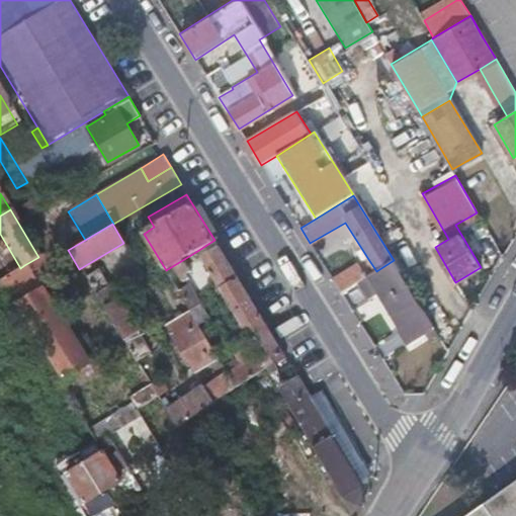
[(200,256),(218,245),(215,240),(197,251),(200,256)]
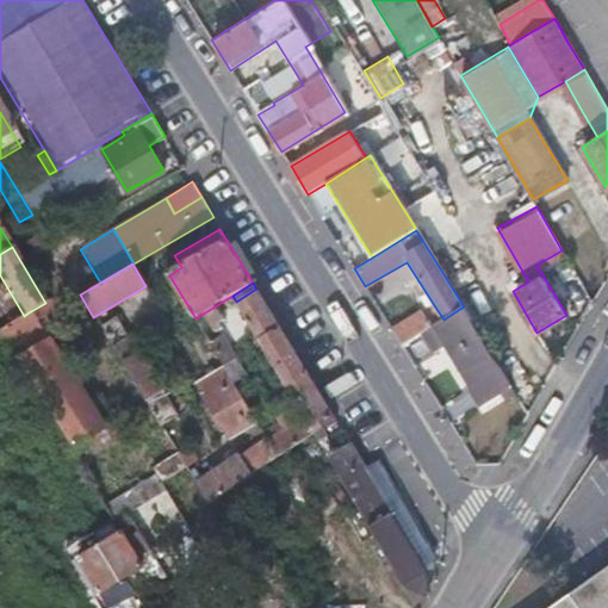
[(278,324),(256,289),(236,302),(258,336),(278,324)]
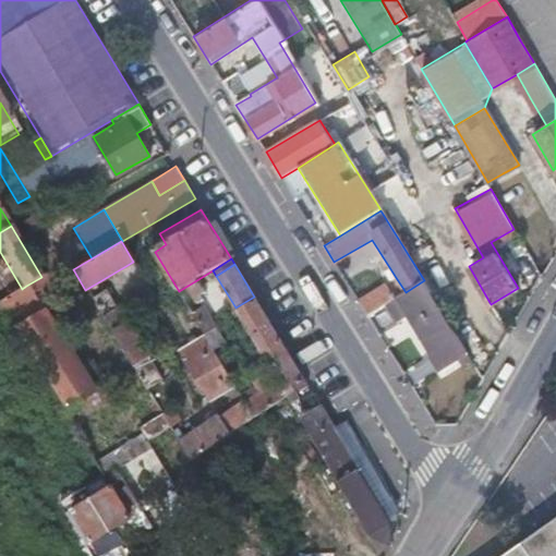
[(397,279),(389,267),(384,272),(390,282),(397,279)]
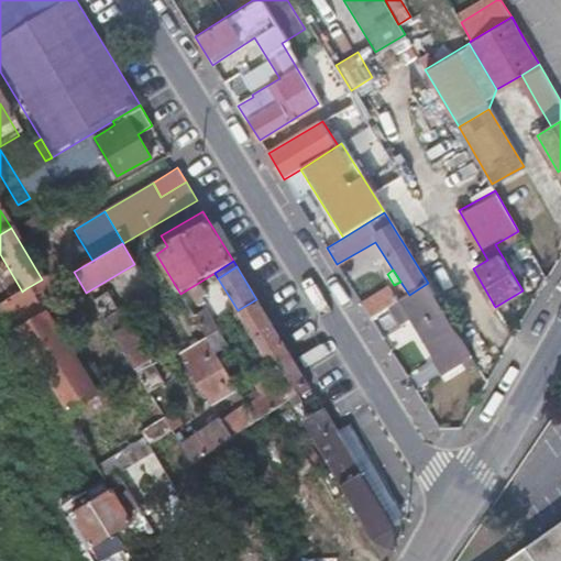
[(200,282),(189,288),(200,306),(206,303),(202,299),(208,296),(200,282)]
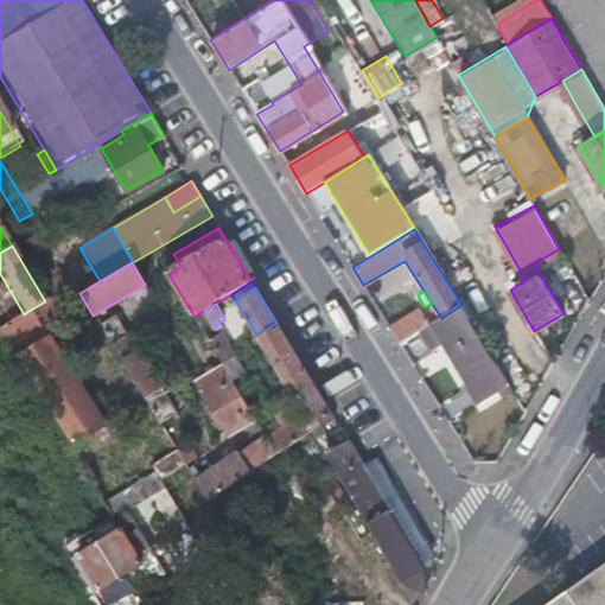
[(501,369),(462,305),(441,318),(432,324),(447,348),(471,387),(501,369)]
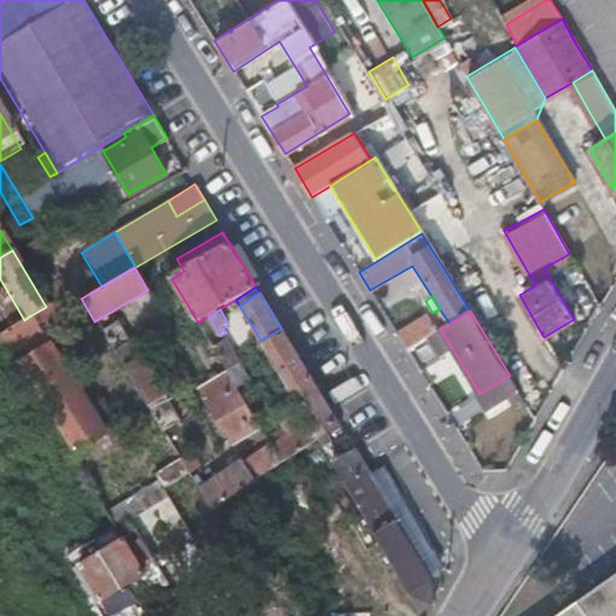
[(407,350),(422,342),(435,332),(424,314),(395,331),(407,350)]
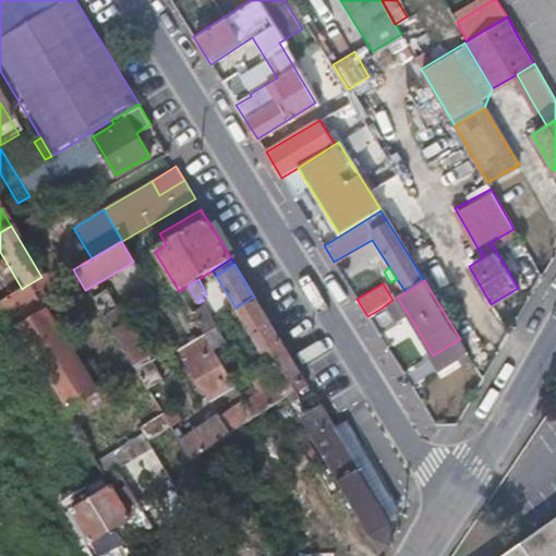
[(0,317),(14,340),(19,337),(34,362),(29,365),(59,413),(93,394),(26,286),(22,289),(0,301),(0,317)]
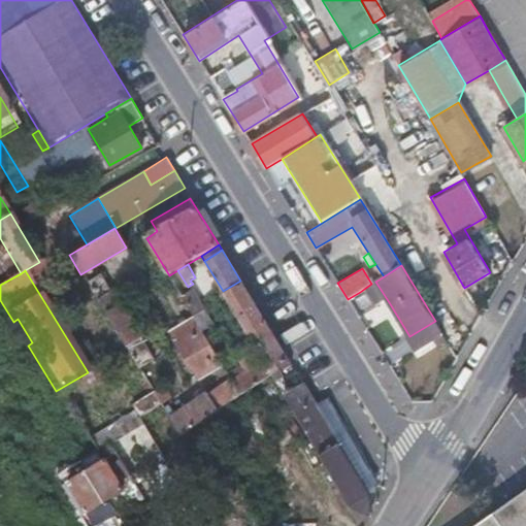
[(99,276),(93,281),(87,284),(96,300),(109,293),(99,276)]
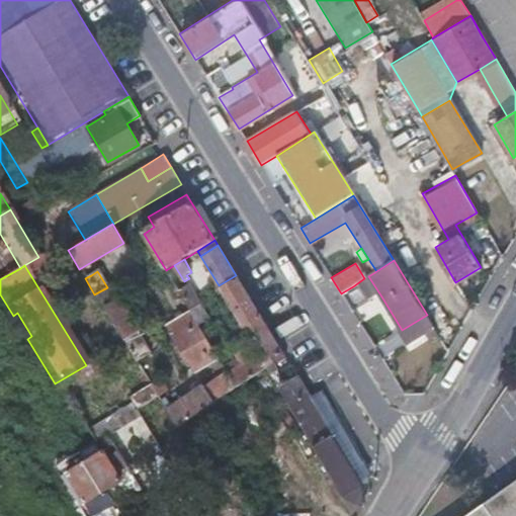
[(258,312),(236,275),(219,285),(240,322),(258,312)]
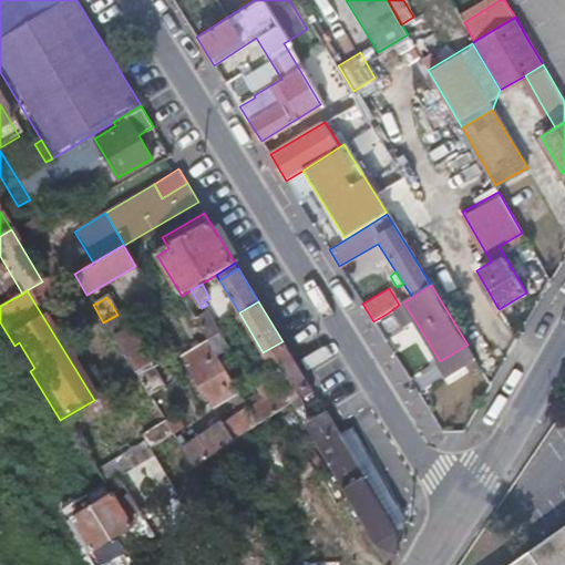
[(207,314),(195,320),(207,341),(213,338),(219,335),(207,314)]
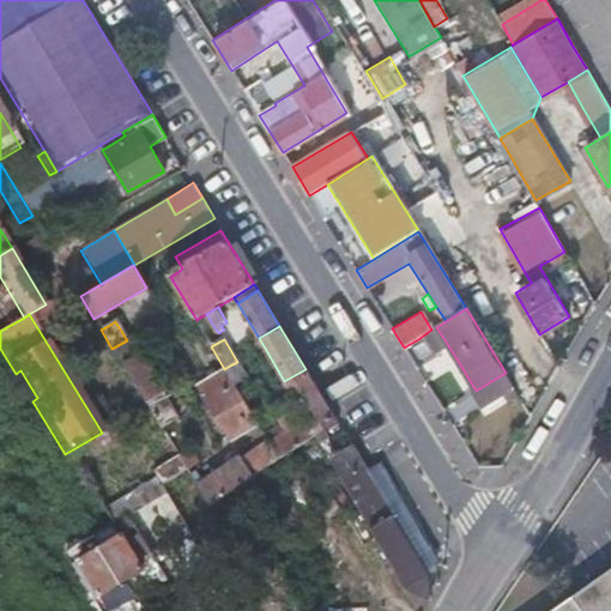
[(168,392),(156,373),(145,352),(123,367),(161,429),(177,419),(163,394),(168,392)]
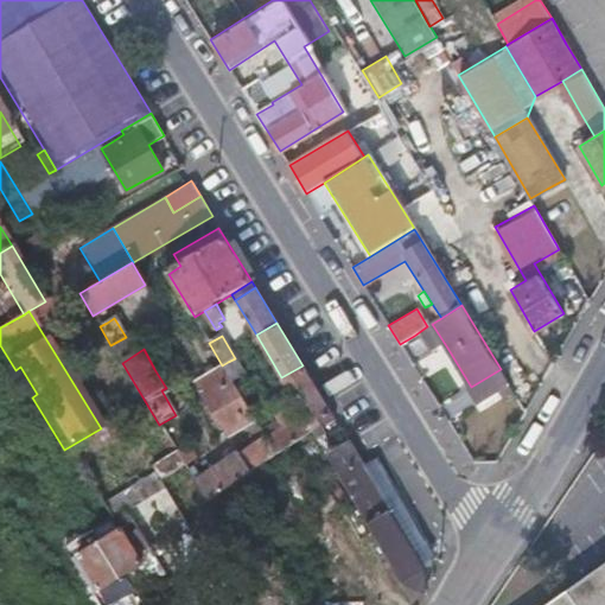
[(203,497),(275,454),(267,441),(222,365),(193,382),(227,439),(246,427),(255,444),(239,454),(236,450),(190,477),(203,497)]
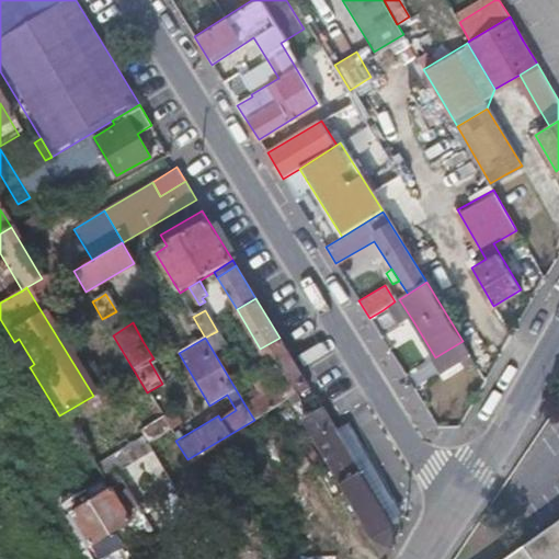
[(283,343),(280,338),(260,349),(289,399),(308,387),(283,343)]
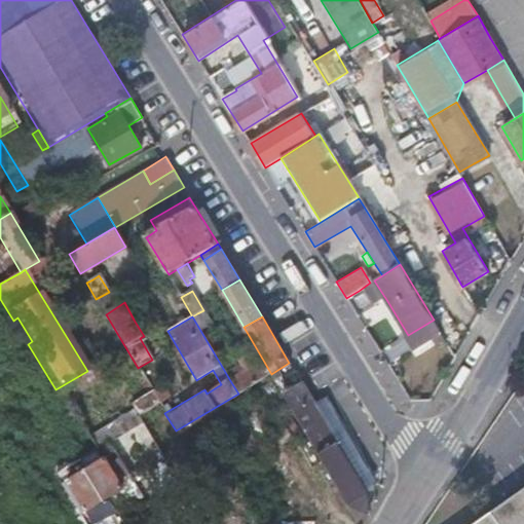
[(442,334),(434,320),(408,335),(406,336),(415,350),(442,334)]
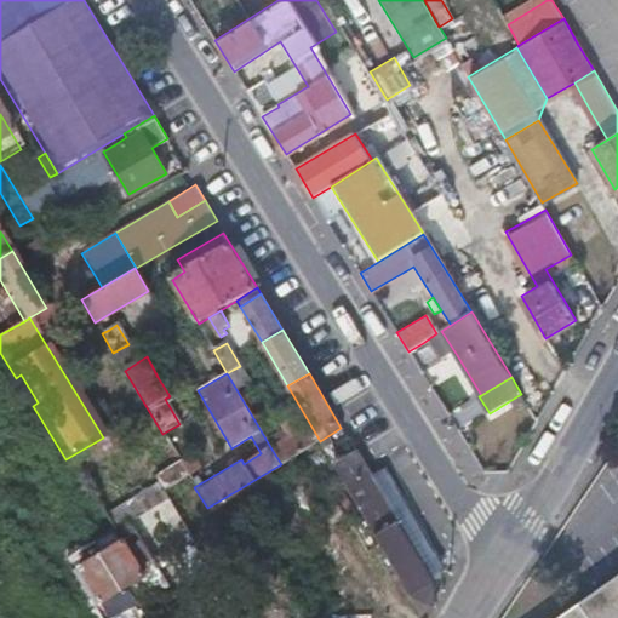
[(319,441),(320,441),(287,385),(267,399),(291,440),(273,451),(281,464),(319,441)]
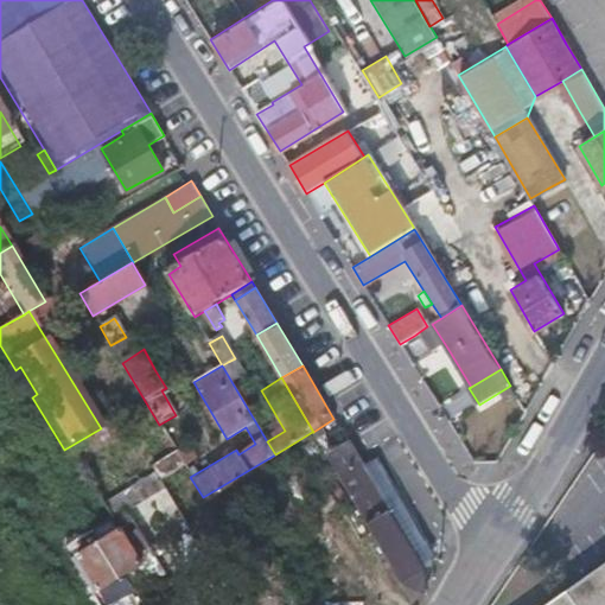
[(449,415),(472,401),(465,388),(441,402),(449,415)]
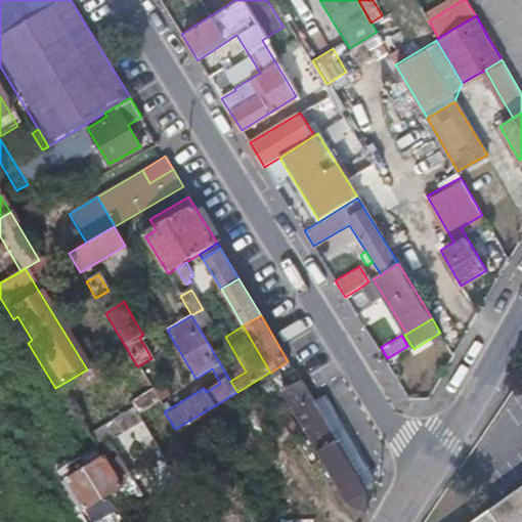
[(270,373),(269,373),(295,416),(354,517),(364,512),(365,511),(364,490),(288,361),(270,373)]
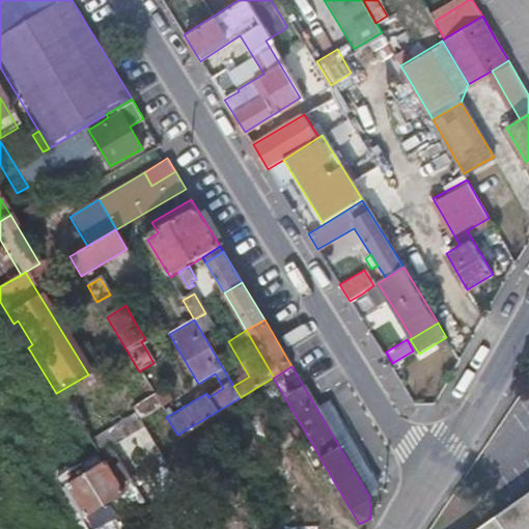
[(166,388),(154,395),(161,407),(166,402),(172,399),(166,388)]
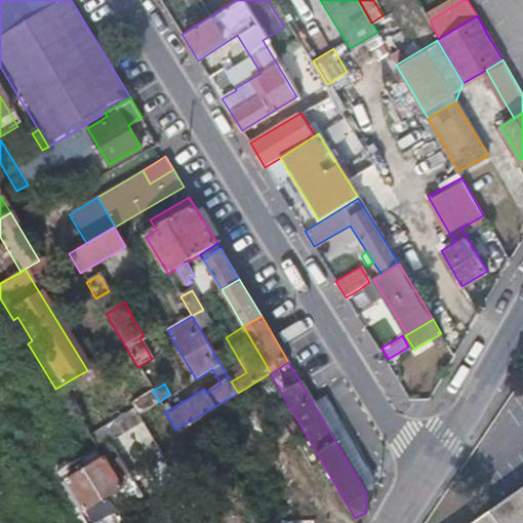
[(159,402),(152,391),(151,390),(127,404),(135,417),(159,402)]
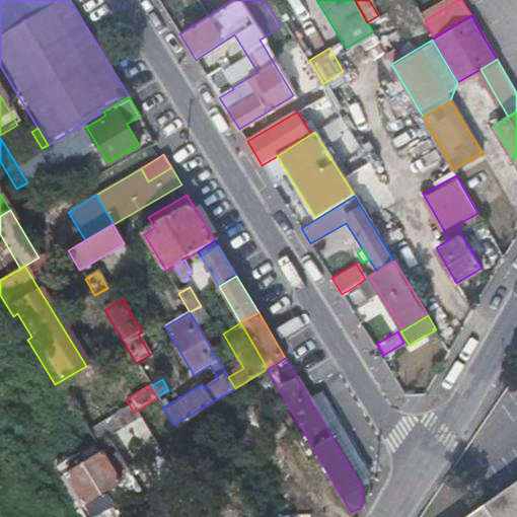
[(321,388),(308,396),(361,486),(368,482),(367,475),(362,466),(367,463),(321,388)]
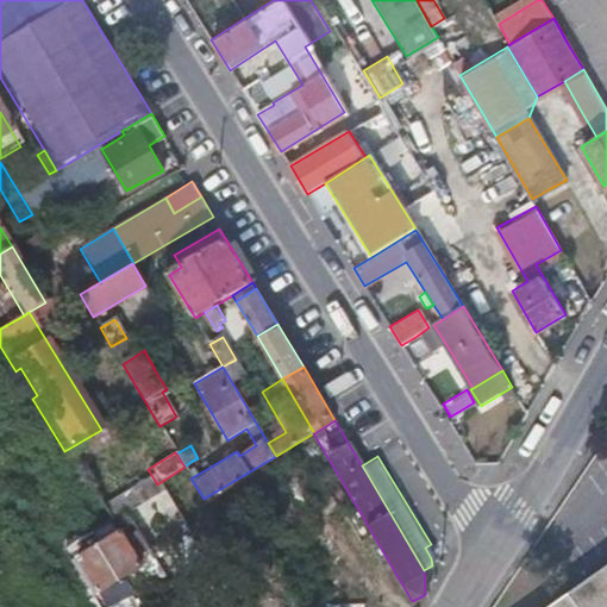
[(151,496),(129,513),(155,548),(176,532),(151,496)]
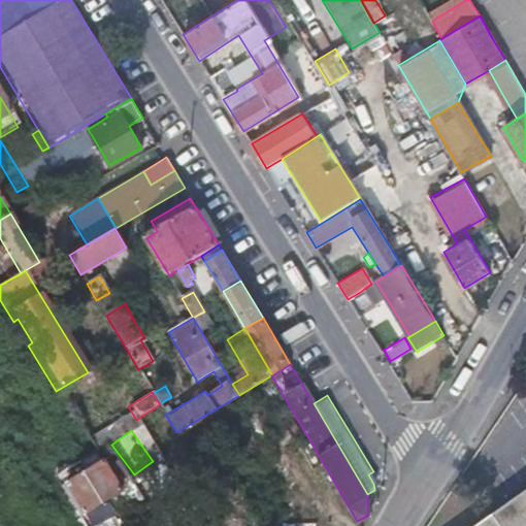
[(63,487),(73,501),(83,516),(121,492),(101,462),(92,468),(85,459),(51,481),(57,490),(63,487)]
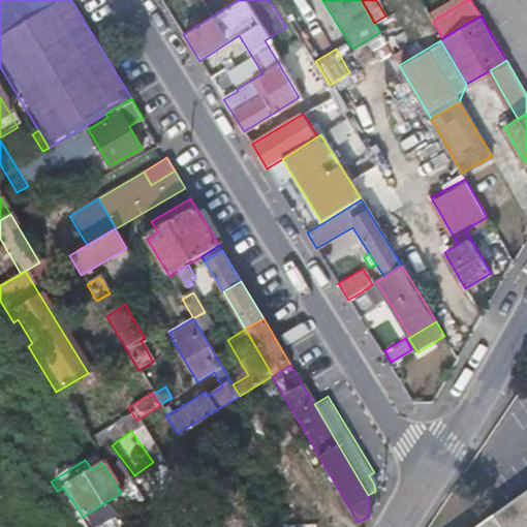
[(293,495),(303,490),(290,468),(268,483),(273,490),(286,482),(293,495)]
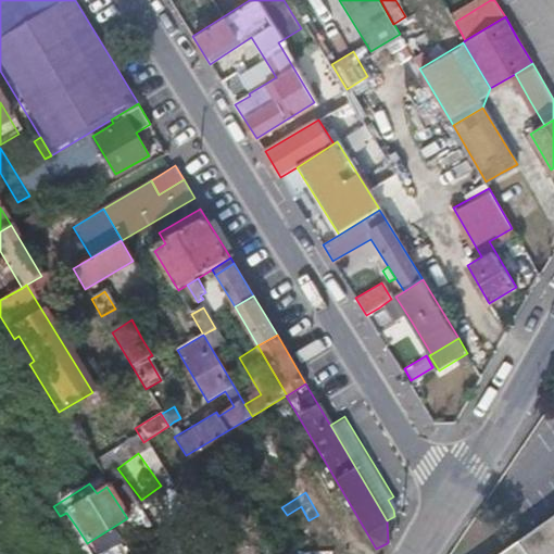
[(399,506),(393,496),(388,500),(393,510),(399,506)]
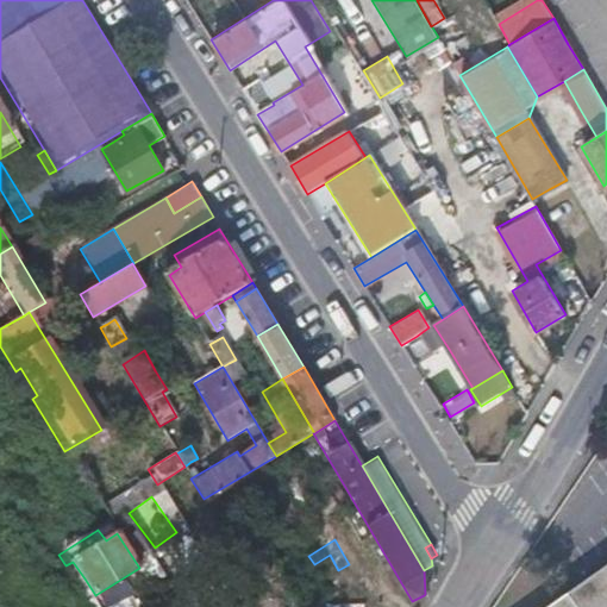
[(606,606),(606,562),(542,606),(606,606)]
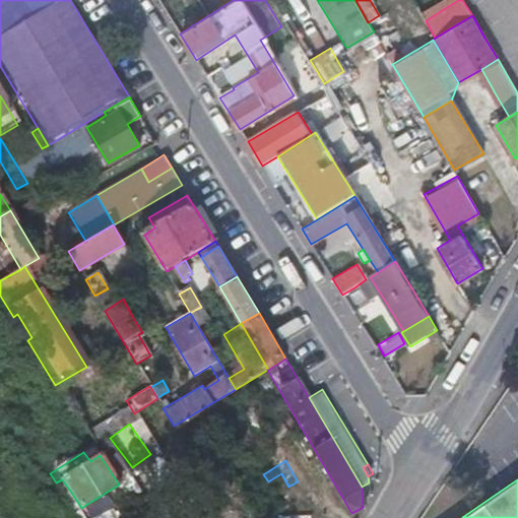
[(312,517),(301,498),(287,506),(274,513),(277,517),(312,517)]
